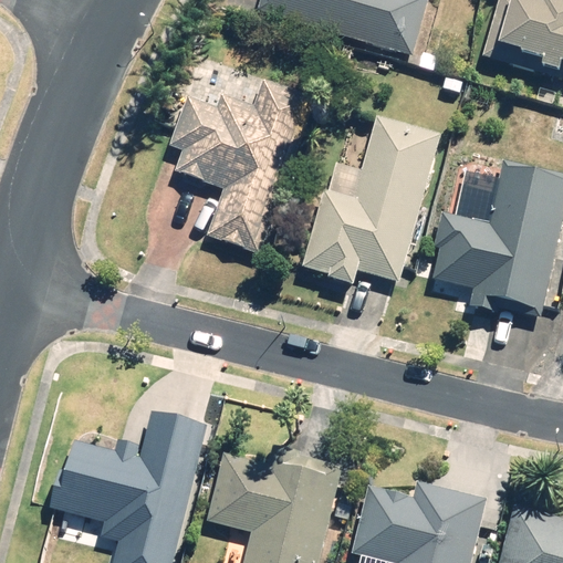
[(260,0),(259,7),(414,53),(428,0),(260,0)]
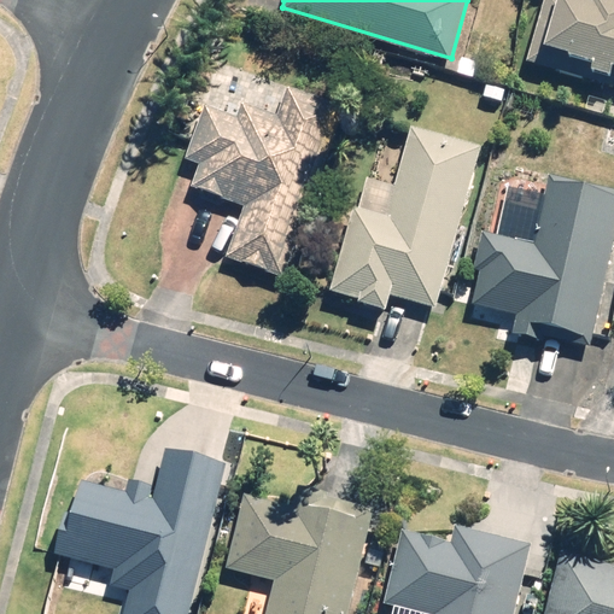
[(547,0),(530,60),(613,83),(613,0),(547,0)]
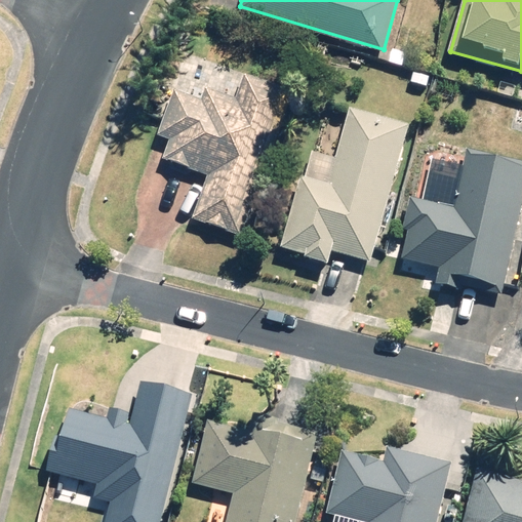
[(292,88),(243,72),(235,96),(205,86),(202,96),(177,87),(161,134),(169,137),(162,158),(209,173),(193,221),(241,238),(292,88)]
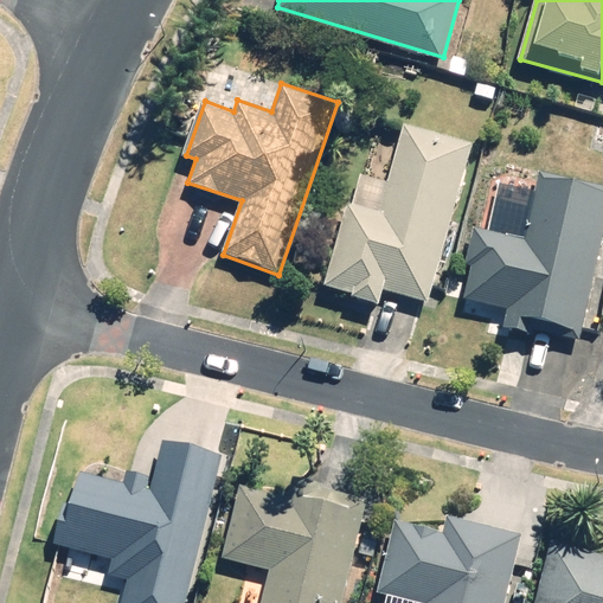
[(429,301),(472,142),(401,122),(376,218),(345,210),(324,290),(379,305),(384,288),(429,301)]
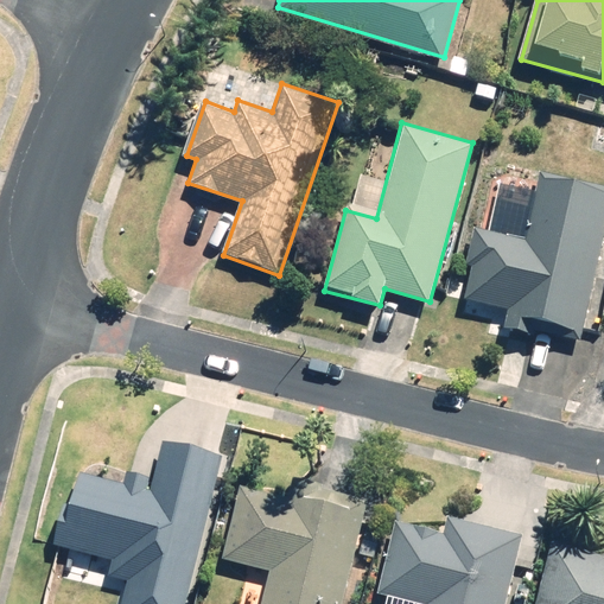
[(579,334),(603,220),(603,189),(540,176),(526,239),(477,228),(464,287),(514,298),(508,325),(550,334),(551,326),(579,334)]
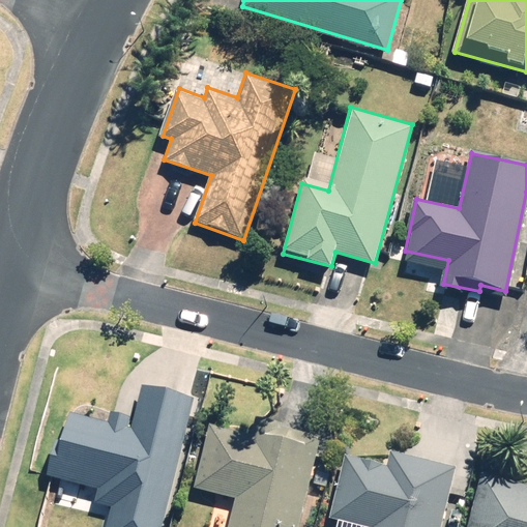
[(65,440),(57,438),(47,475),(58,478),(54,495),(74,500),(78,481),(97,487),(92,507),(107,511),(103,526),(160,526),(196,396),(143,381),(134,416),(112,411),(109,420),(72,411),(65,440)]
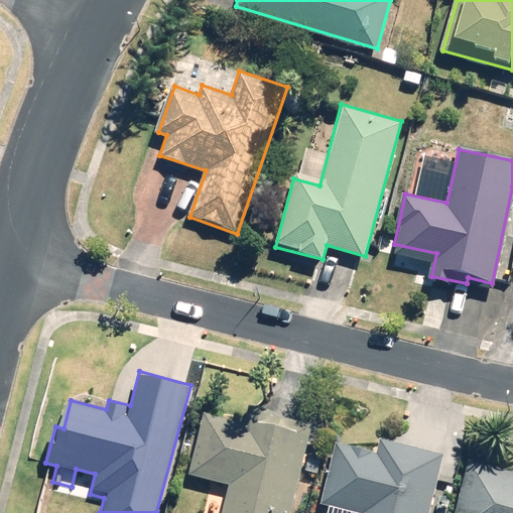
[(288,512),(309,429),(257,416),(254,425),(203,413),(187,474),(230,484),(222,512),(288,512)]
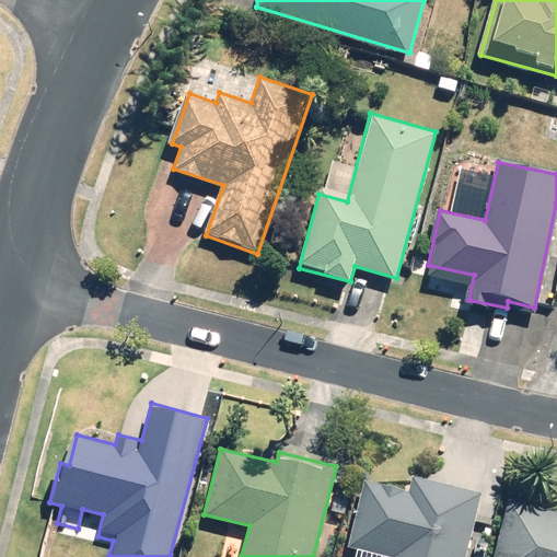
[(463,556),(479,495),(413,477),(408,492),(369,483),(352,547),(393,556),(463,556)]
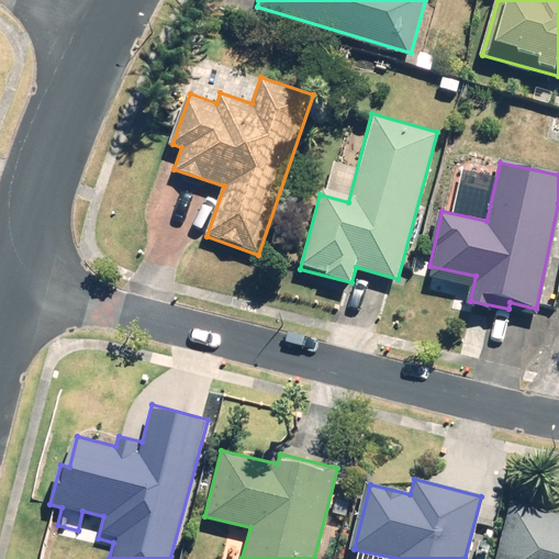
[(558,558),(558,514),(510,502),(495,558),(558,558)]
